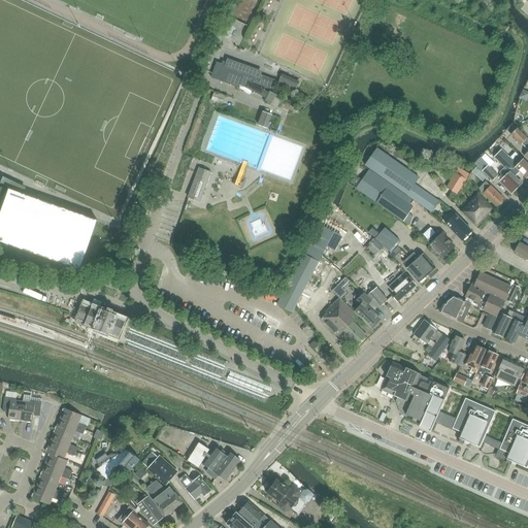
[(232,62),(231,64),(223,61),(222,64),(217,62),(212,74),(210,78),(238,88),(239,86),(245,88),(248,81),(272,91),(276,81),(256,73),(257,71),(232,62)]
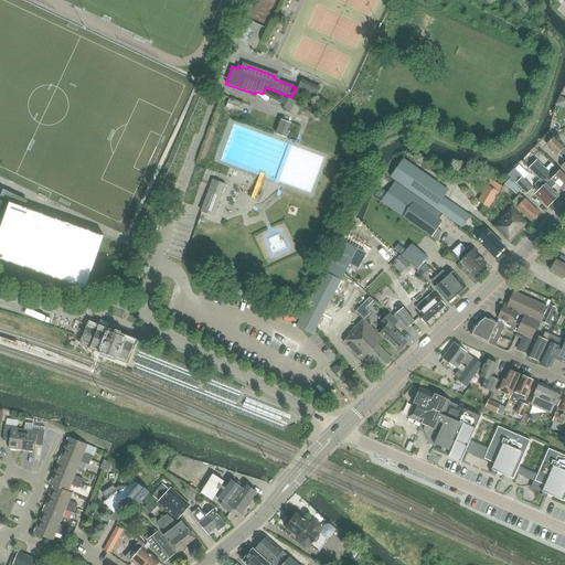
[(297,89),(316,98),(320,87),(302,80),(297,89)]
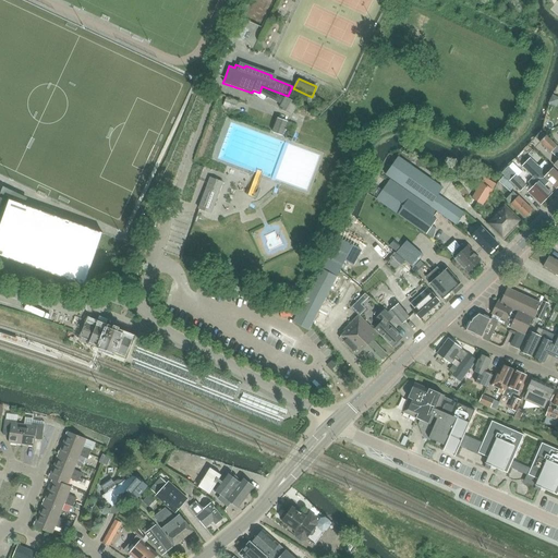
[(261,94),(281,105),(279,109),(292,114),(298,104),(286,97),(284,99),(264,88),(261,94)]
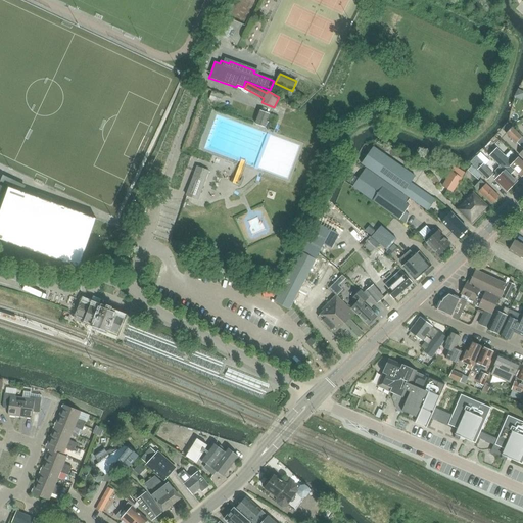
[(209,99),(220,103),(223,95),(212,92),(209,99)]
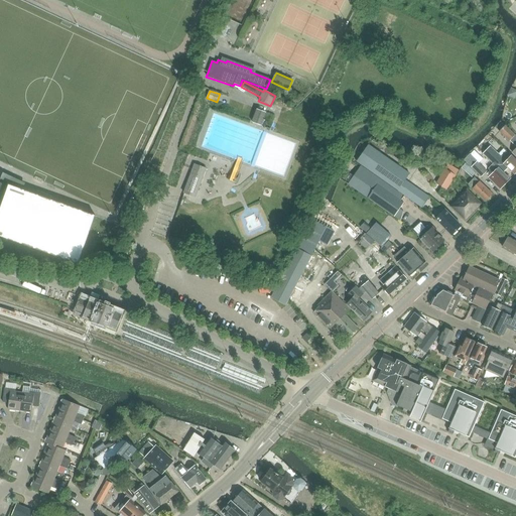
[(266,113),(256,109),(252,122),(261,126),(266,113)]
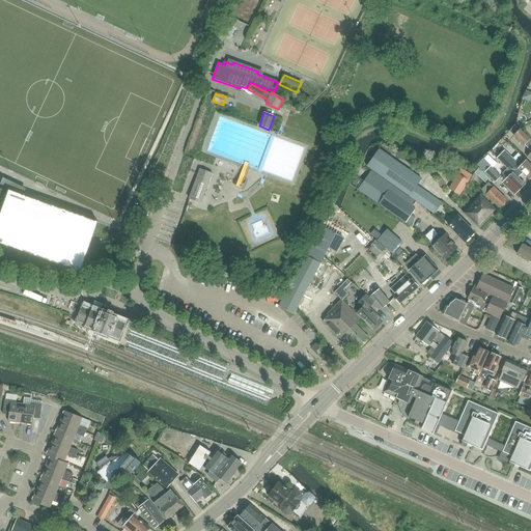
[(530,140),(530,139),(520,129),(513,136),(530,152),(530,140)]
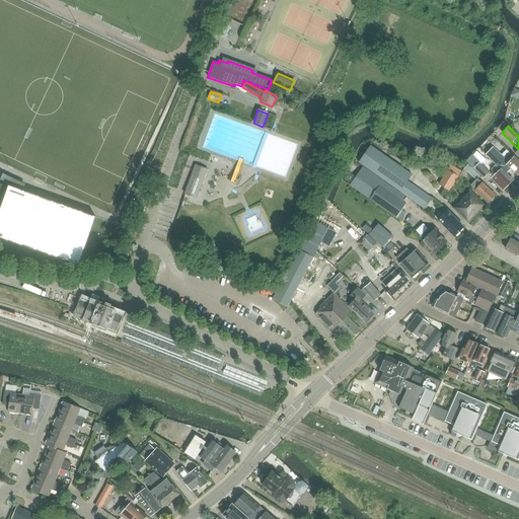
[(419,205),(427,195),(408,181),(412,175),(370,146),(359,162),(419,205)]
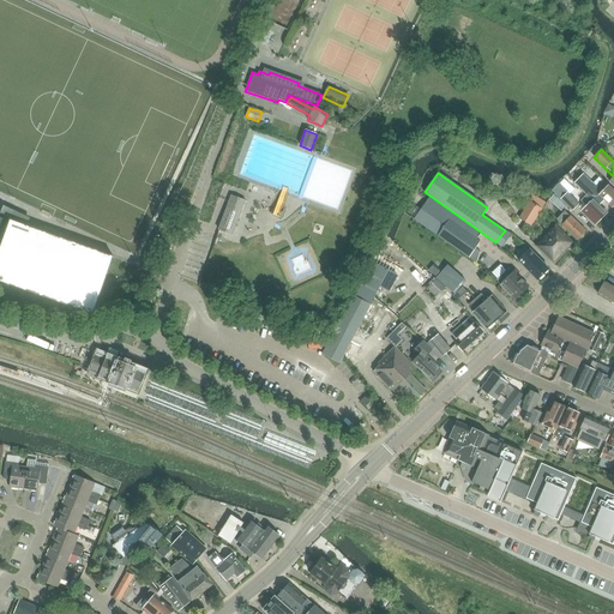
[(578,179),(575,184),(587,196),(589,198),(590,197),(600,205),(603,202),(605,200),(612,208),(613,205),(613,191),(600,178),(594,184),(583,174),(578,179)]
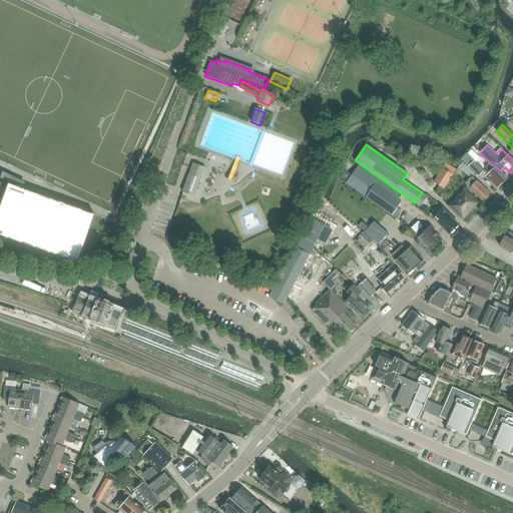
[(469,155),(465,160),(469,164),(473,160),(469,155)]
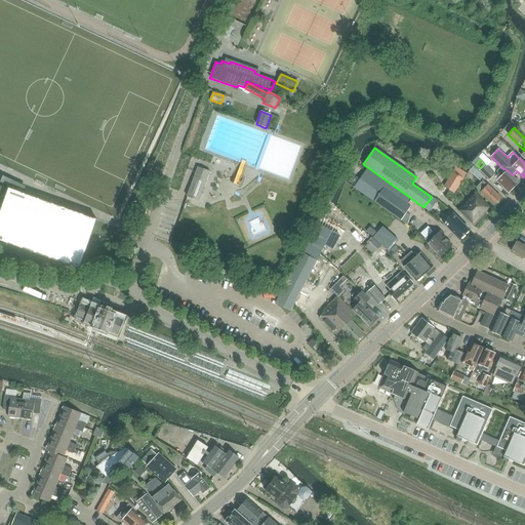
[(234,183),(238,184),(243,164),(239,163),(234,183)]
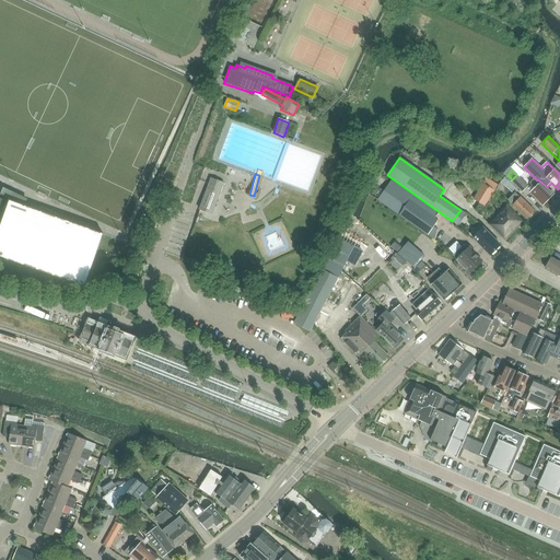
[(512,194),(516,188),(522,193),(528,186),(517,175),(511,183),(505,177),(500,183),(512,194)]
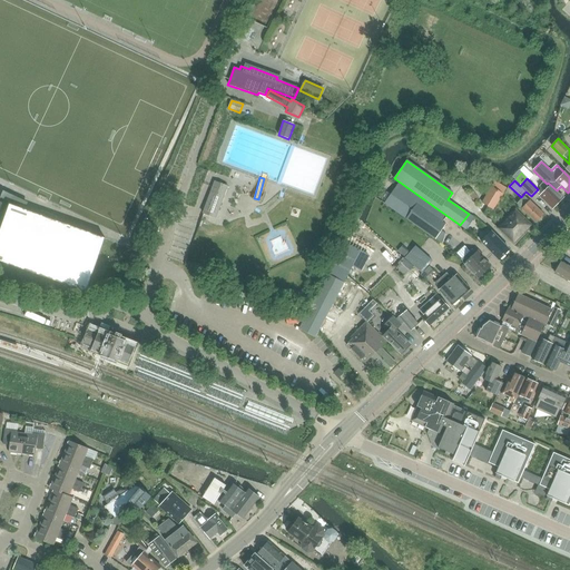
[(544,182),(539,187),(544,192),(540,196),(552,209),(563,198),(557,190),(548,183),(547,184),(544,182)]
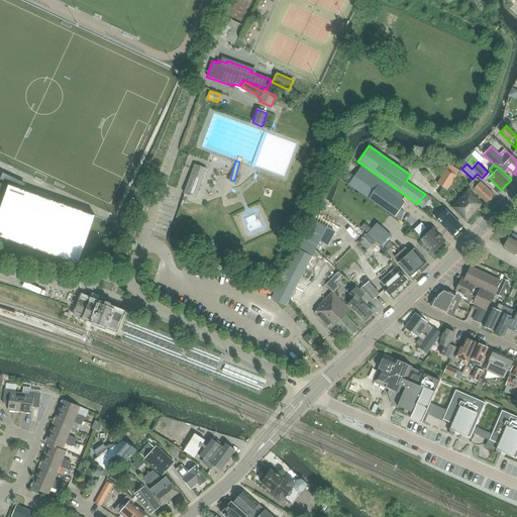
[(206,170),(195,166),(185,191),(196,195),(206,170)]
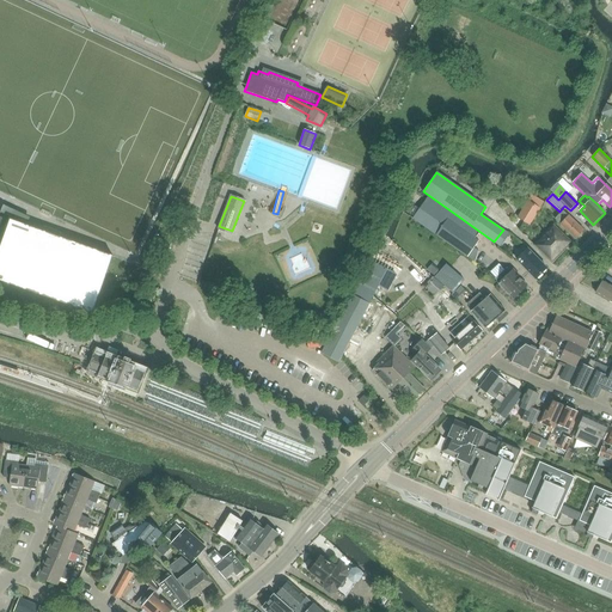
[(479,240),(476,238),(479,232),(429,196),(412,219),(467,257),(475,248),(479,240)]
